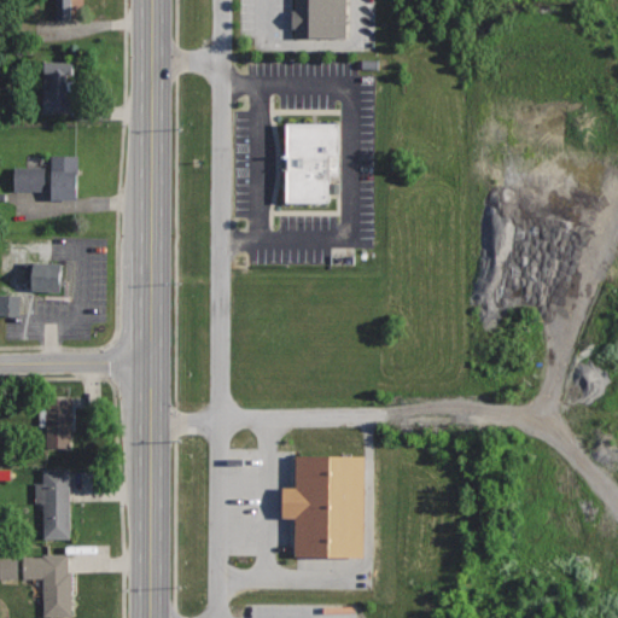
[(53,0),(54,18),(71,18),(71,0),(53,0)]
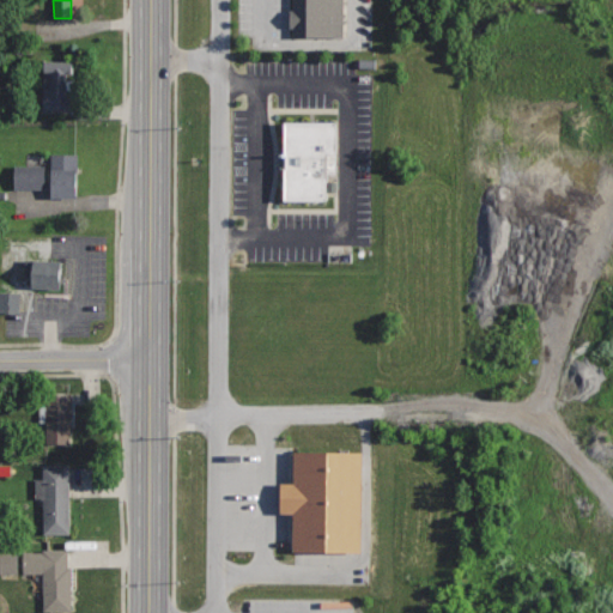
[(346,0),(290,0),(290,35),(346,35),(346,0)]
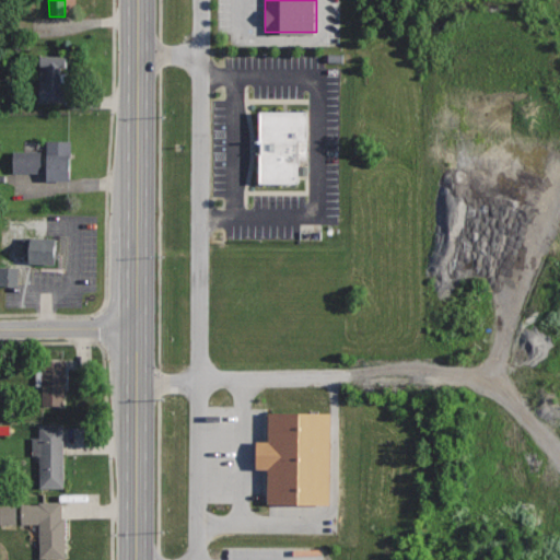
[(67,55),(41,55),(41,100),(67,100),(67,88),(60,88),(60,68),(67,68),(67,55)]
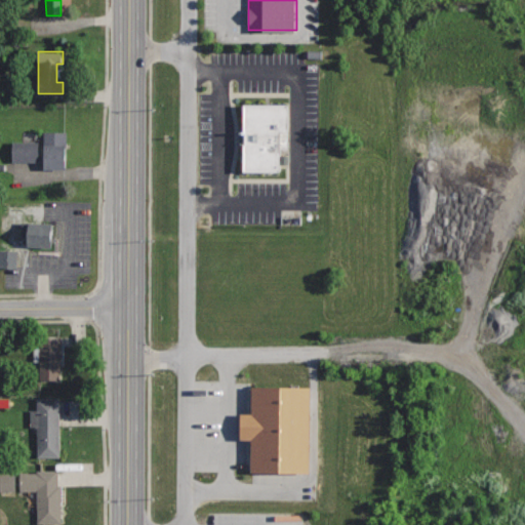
[(288,105),(244,105),(244,169),(281,169),(281,150),(288,150),(288,105)]
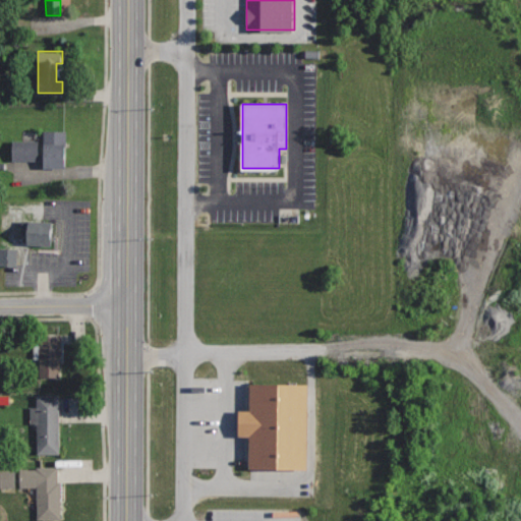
[(66,130),(44,131),(44,145),(40,145),(40,140),(12,140),(12,160),(44,159),(44,167),(67,167),(66,130)]
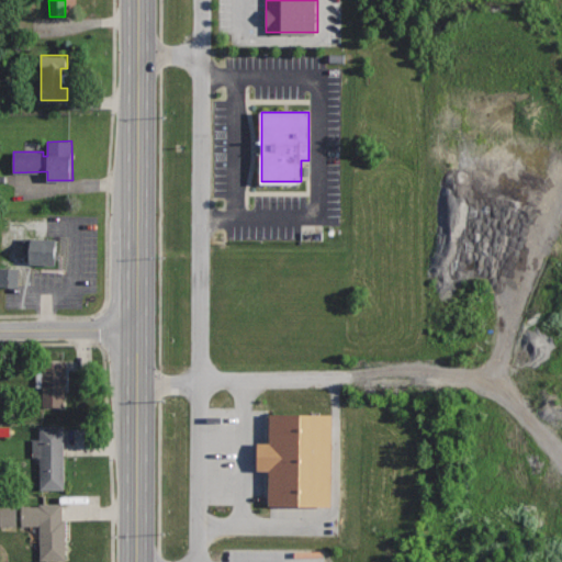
[(58,238),(23,237),(22,256),(30,256),(30,263),(56,265),(58,238)]
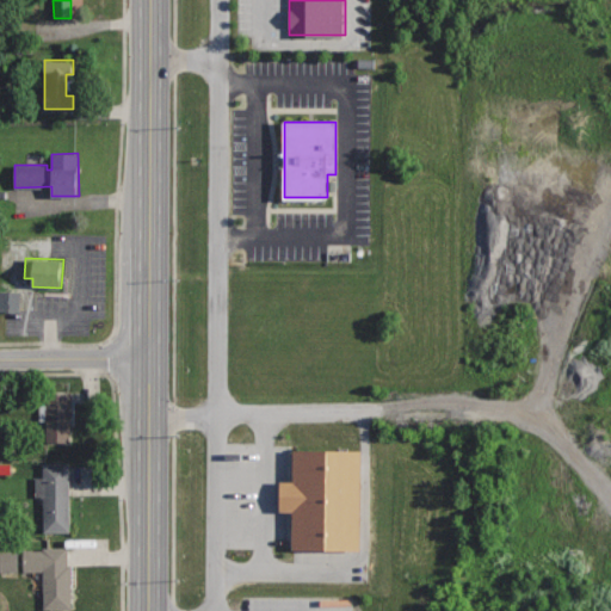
[(25,313),(25,291),(4,291),(4,312),(25,313)]
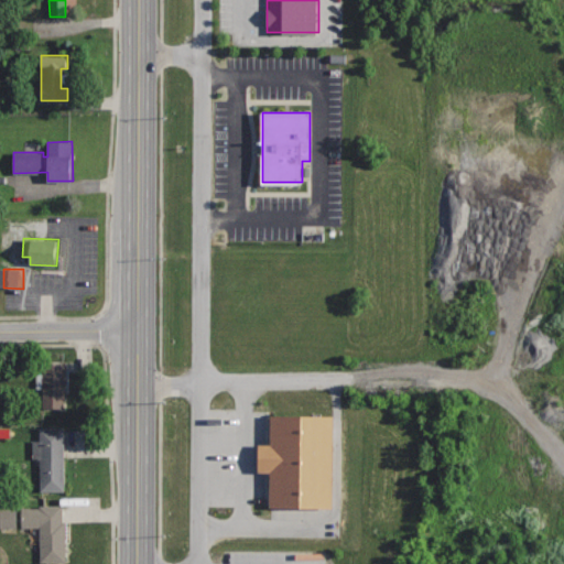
[(66,362),(43,362),(42,407),(66,407),(66,362)]
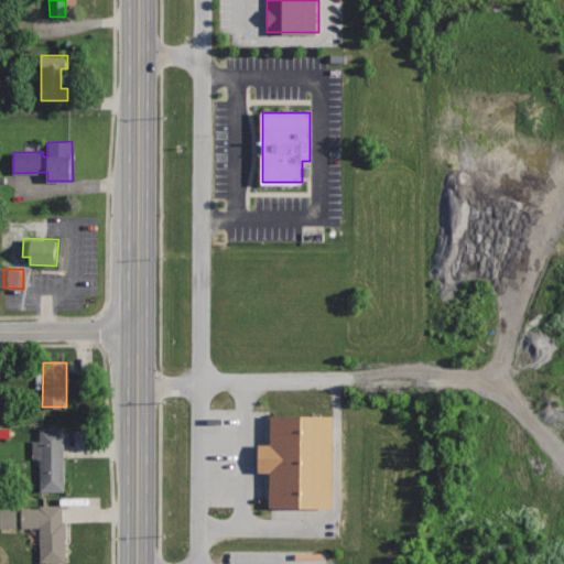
[(336,414),(332,414),(271,414),(271,444),(259,444),(259,473),(270,473),(270,509),(336,509),(336,414)]
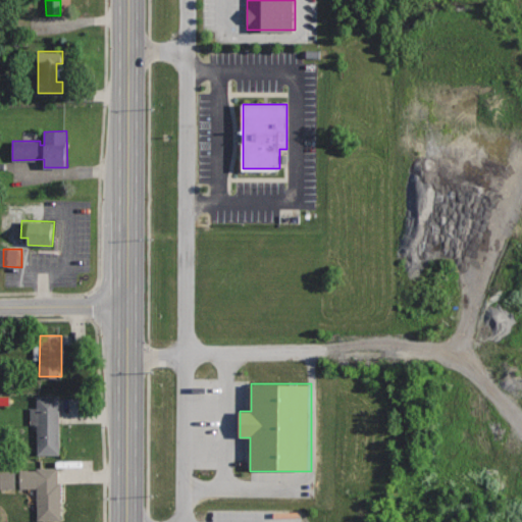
[(60,395),(36,396),(36,408),(30,408),(30,424),(37,424),(37,456),(61,456),(60,395)]
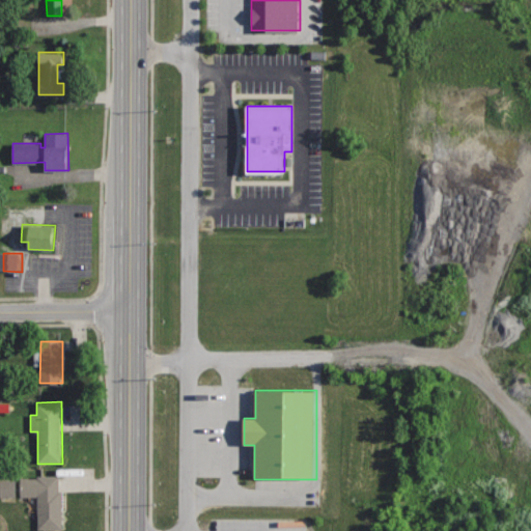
[(59,475),(37,475),(37,478),(21,478),(21,496),(37,496),(38,530),(62,529),(62,490),(59,490),(59,475)]
